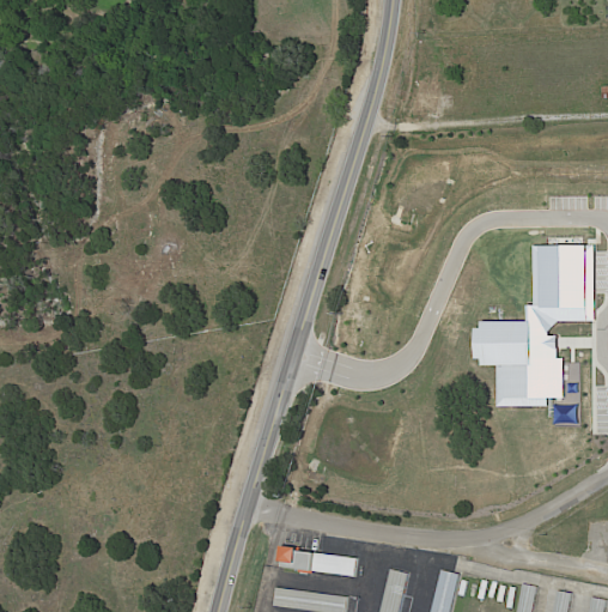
[(597,85),(607,84),(607,97),(599,97),(597,85)]
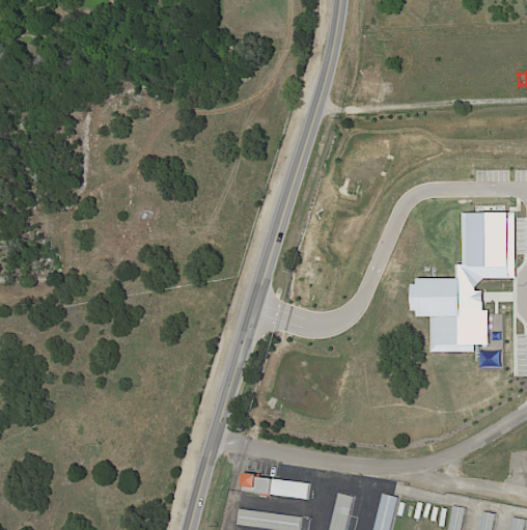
[(302,499),(266,495),(266,497),(253,496),(254,492),(245,491),(246,484),(245,484),(246,471),(259,473),(259,476),(272,478),(272,479),(304,483),(302,499)]
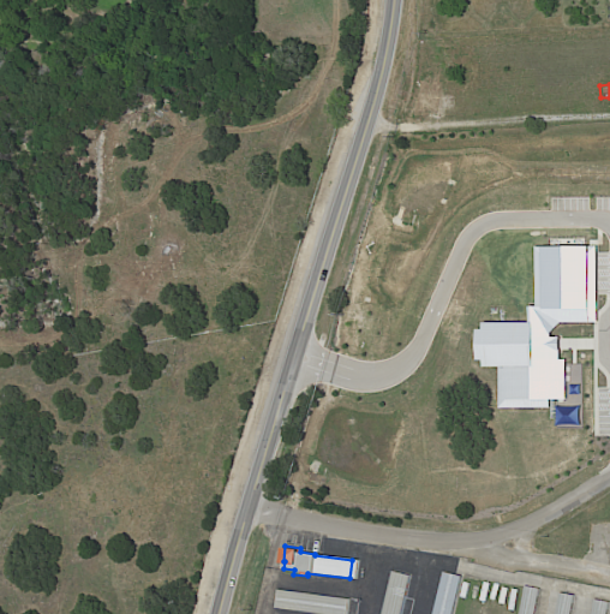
[(380,613),(392,568),(410,573),(399,613),(380,613)]
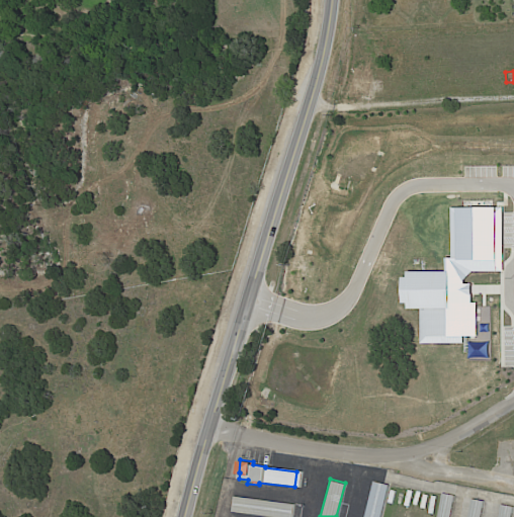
[(388,485),(378,516),(362,516),(372,481),(388,484),(388,485)]
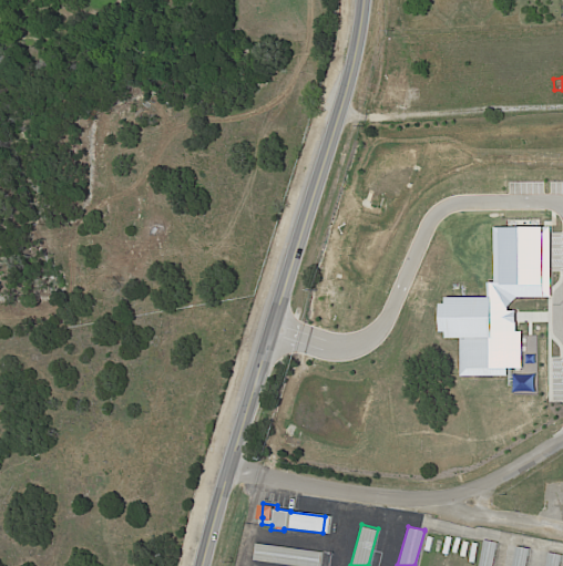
[(479,565),(484,538),(498,541),(492,565),(479,565)]
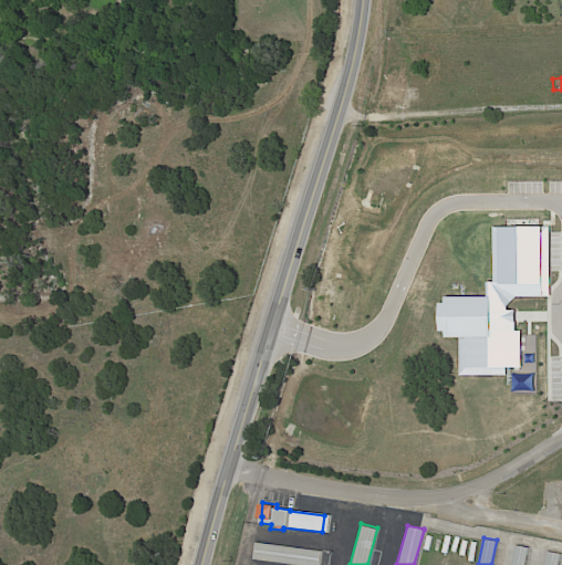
[(255,542),(319,551),(316,564),(300,564),(252,558),(255,542)]
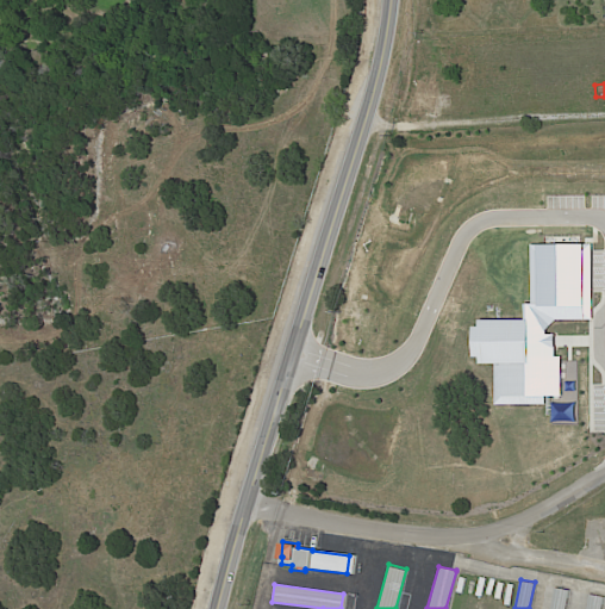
[(549,608),(554,586),(568,589),(563,608),(549,608)]
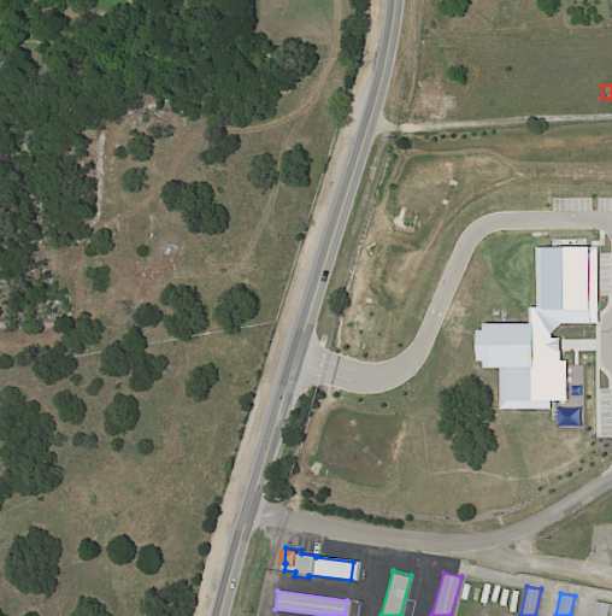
[(592,615),(595,599),(610,603),(606,615),(592,615)]
